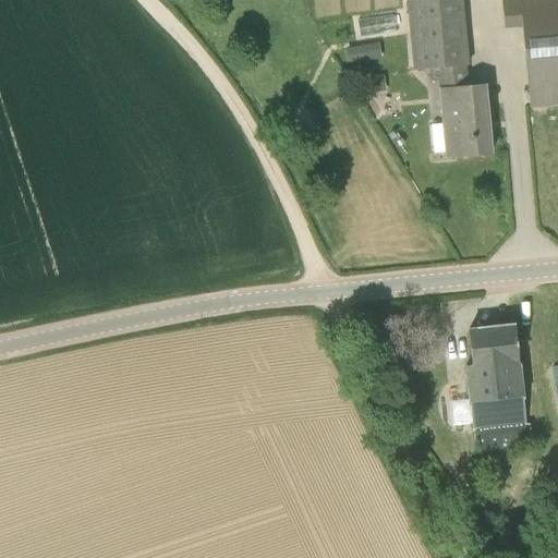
[(460,0),(447,0),(408,4),(414,70),(428,68),(463,67),(468,65),(460,0)]
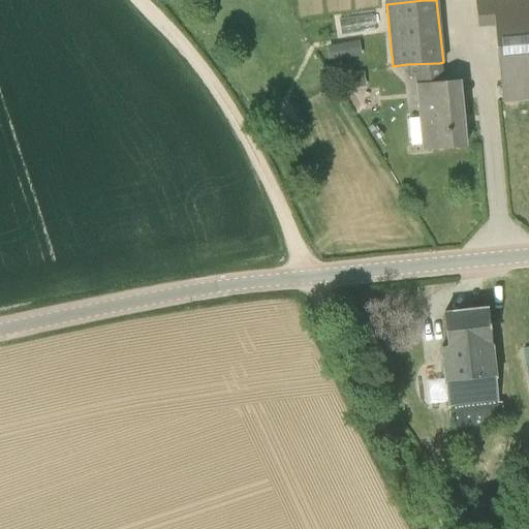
[(528,0),(475,0),(478,26),(495,25),(502,100),(528,97),(528,0)]
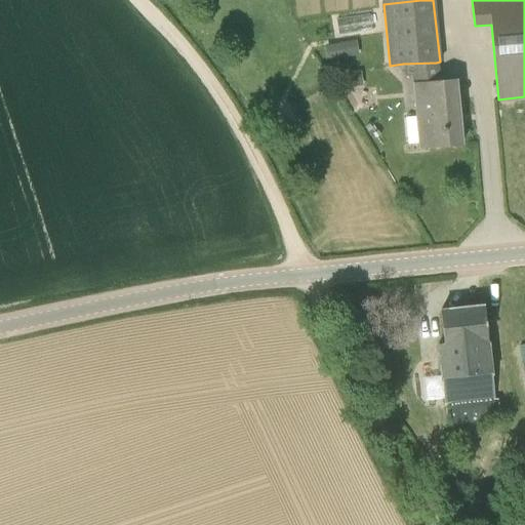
[(356,40),(338,43),(341,58),(359,55),(356,40)]
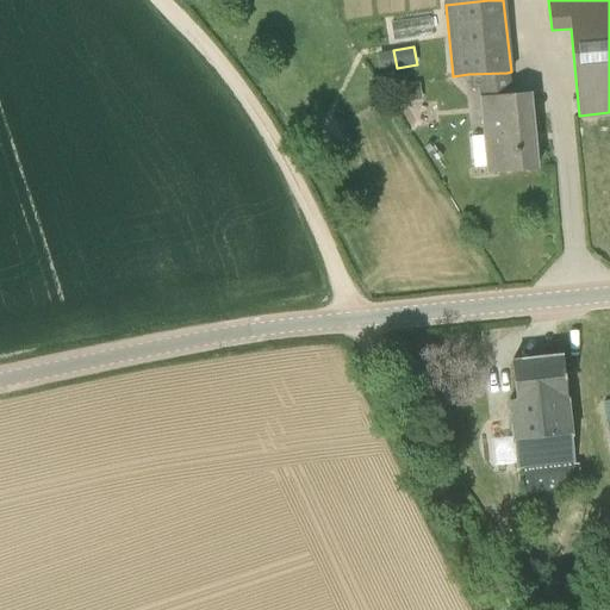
[(509,95),(506,73),(468,74),(470,89),(480,88),(485,135),(471,137),(473,167),(489,166),(489,172),(536,167),(529,93),(509,95)]
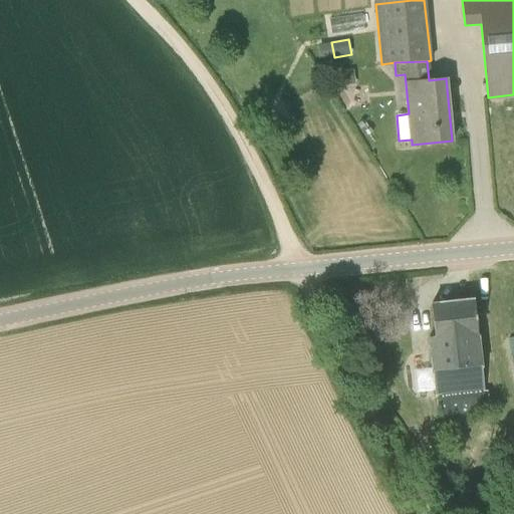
[(354,69),(337,71),(339,85),(355,83),(354,69)]
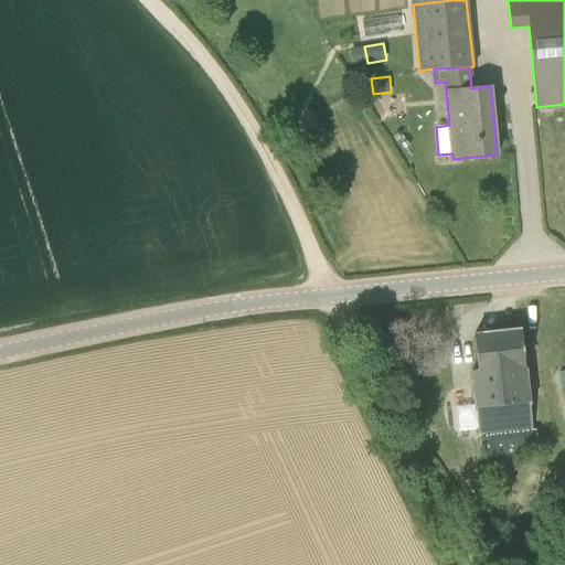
[(478,430),(532,425),(521,330),(473,334),(478,370),(471,370),(478,430)]
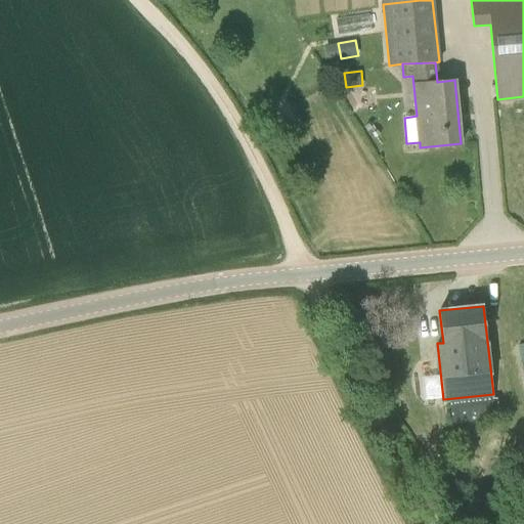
[(450,403),(452,424),(499,418),(497,398),(450,403)]
